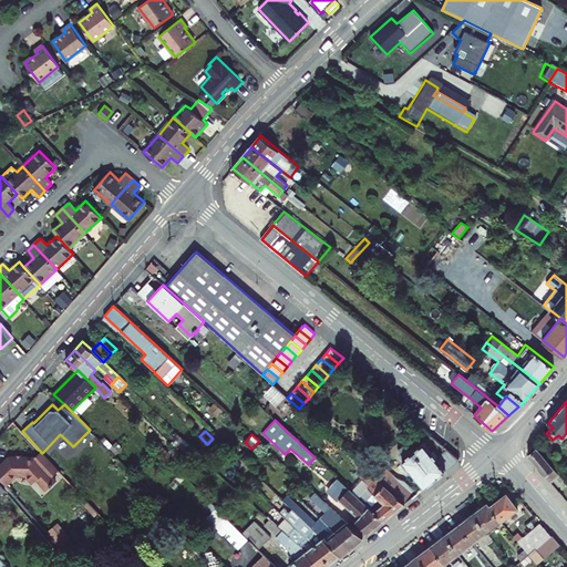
[(399,455),(404,462),(401,464),(404,468),(409,473),(412,471),(425,487),(460,459),(433,435),(414,452),(410,446),(403,446),(399,450),(399,455)]
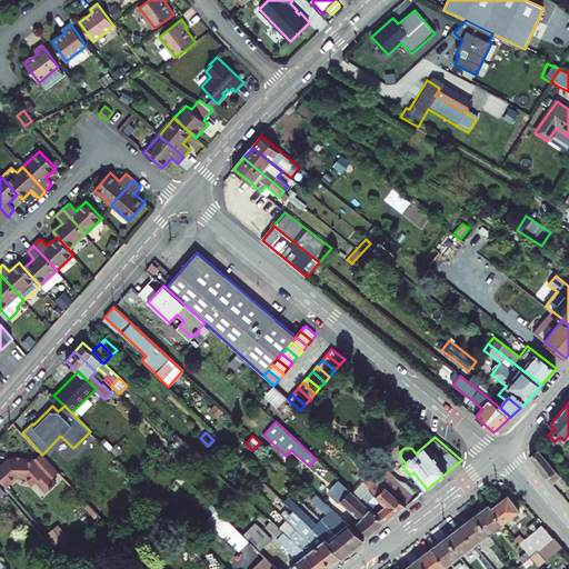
[(181,456),(190,447),(181,438),(176,445),(173,442),(170,446),(173,448),(181,456)]
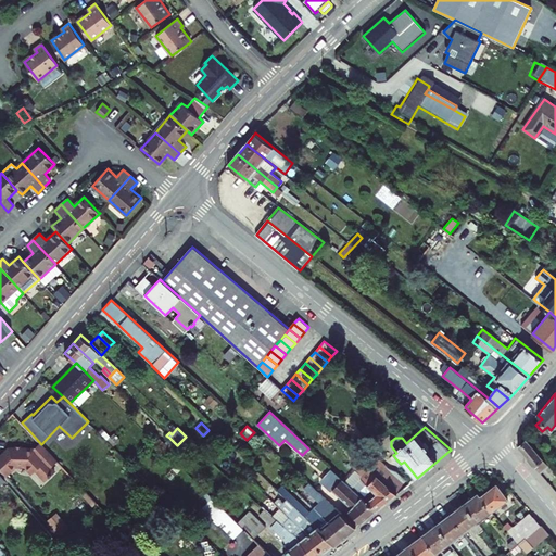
[(160,446),(167,454),(177,445),(169,438),(160,446)]
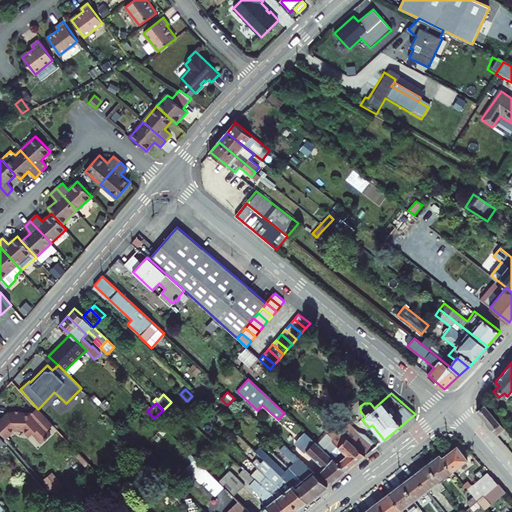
[(508,433),(486,405),(481,408),(477,412),(497,436),(503,432),(506,435),(508,433)]
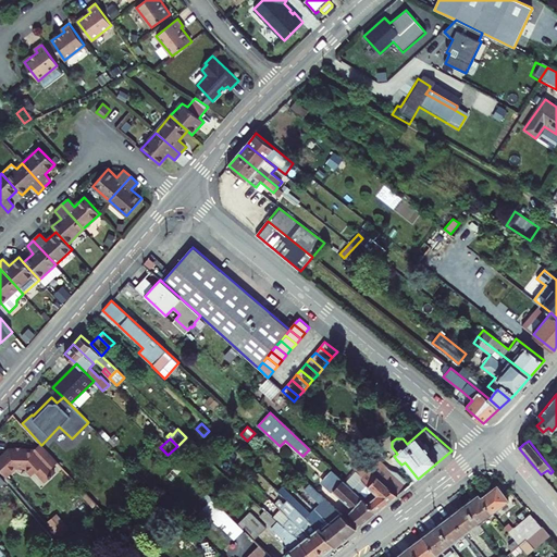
[(41,445),(40,444),(33,452),(27,450),(22,450),(22,447),(14,447),(14,449),(10,450),(0,458),(0,469),(5,475),(16,467),(26,466),(33,474),(36,471),(46,482),(54,473),(50,469),(58,462),(41,445)]
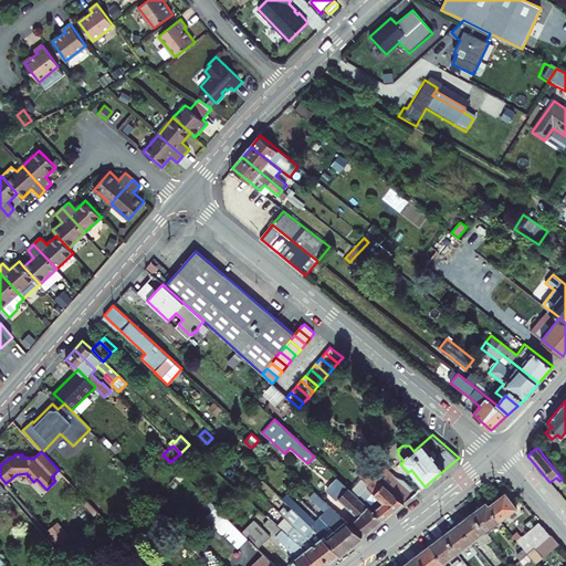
[(349,461),(363,474),(367,469),(364,467),(354,457),(349,461)]
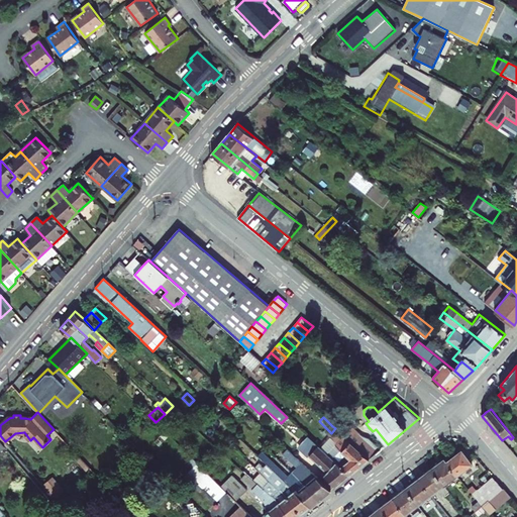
[(341,433),(370,459),(381,449),(369,438),(362,436),(350,424),(341,433)]
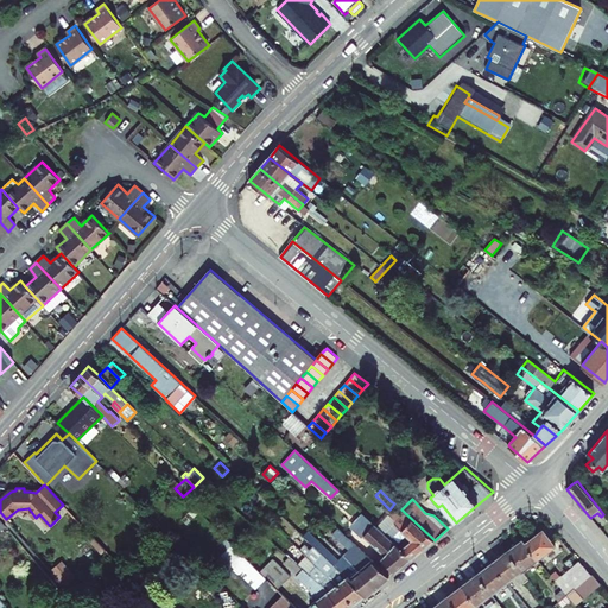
[(412,558),(435,540),(401,510),(394,504),(390,510),(386,512),(397,521),(385,533),(412,558)]
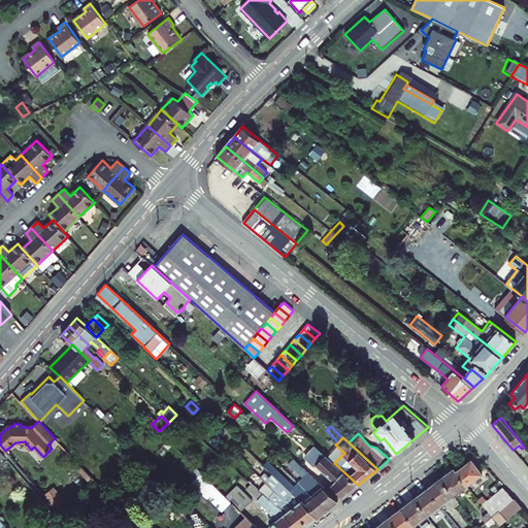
[(334,463),(315,446),(305,456),(305,459),(310,463),(314,463),(332,481),(325,488),(338,500),(358,485),(334,463)]
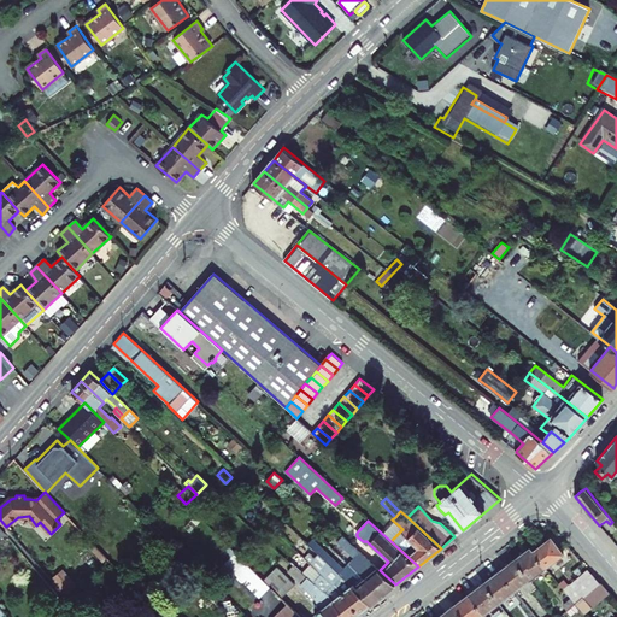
[(356,571),(382,597),(395,585),(380,570),(342,536),(338,542),(354,558),(348,564),(356,571)]
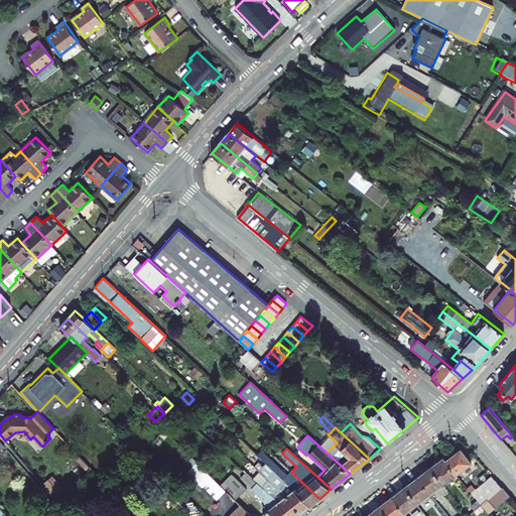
[(463,449),(446,461),(458,475),(473,463),(463,449)]
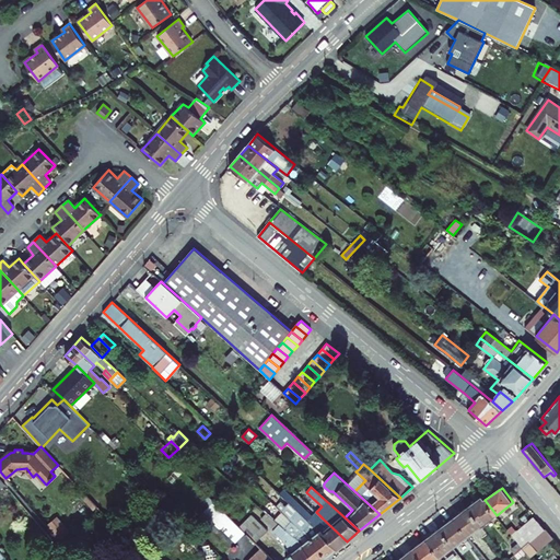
[(337,548),(347,541),(323,518),(316,512),(313,516),(283,489),(279,493),(290,503),(337,548)]
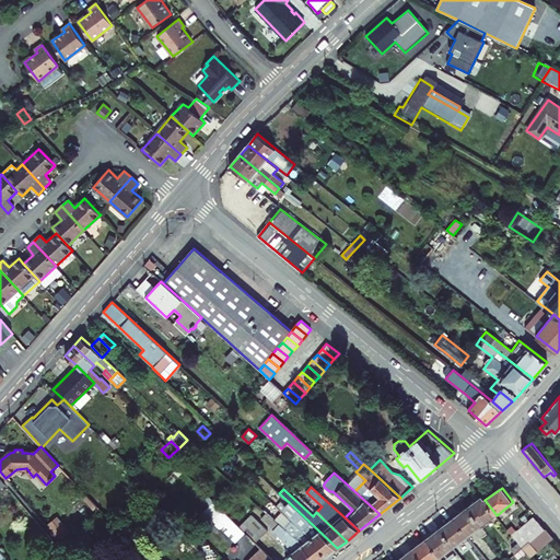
[(203,502),(209,508),(214,501),(208,496),(203,502)]
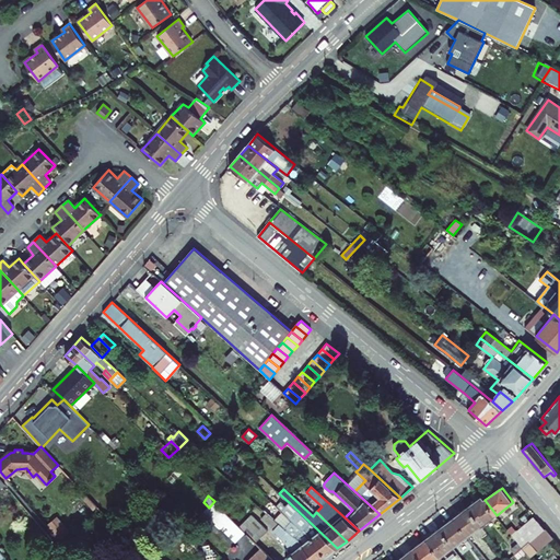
[(468,508),(482,526),(497,515),(485,500),(482,498),(468,508)]
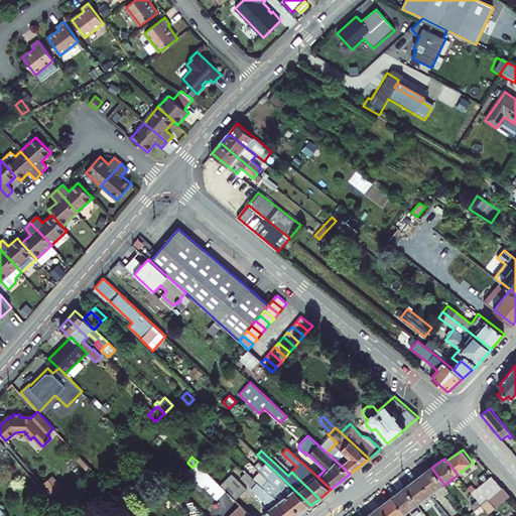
[(188,471),(218,499),(226,491),(221,486),(198,462),(192,468),(188,471)]
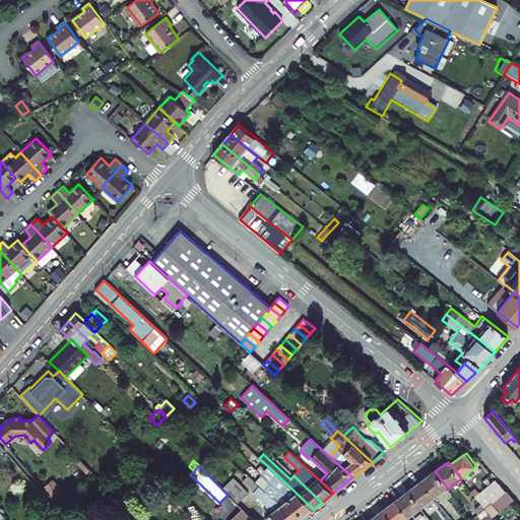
[(304,517),(313,509),(269,467),(265,471),(260,466),(257,470),(262,475),(280,493),(282,491),(304,517)]
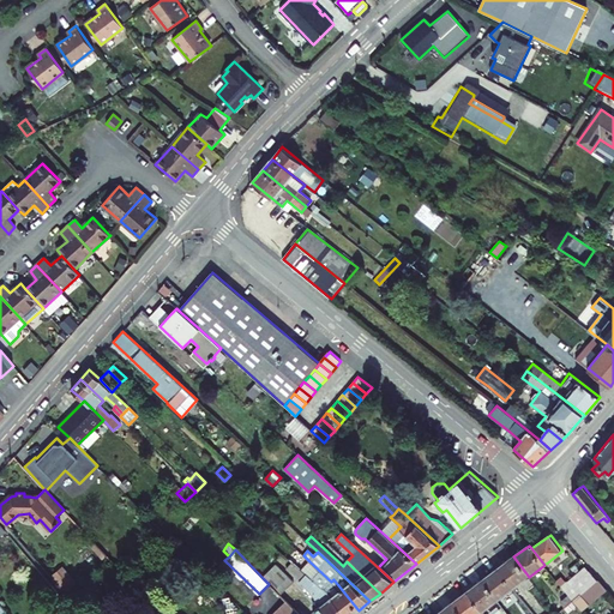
[(513,589),(529,577),(513,557),(498,569),(513,589)]
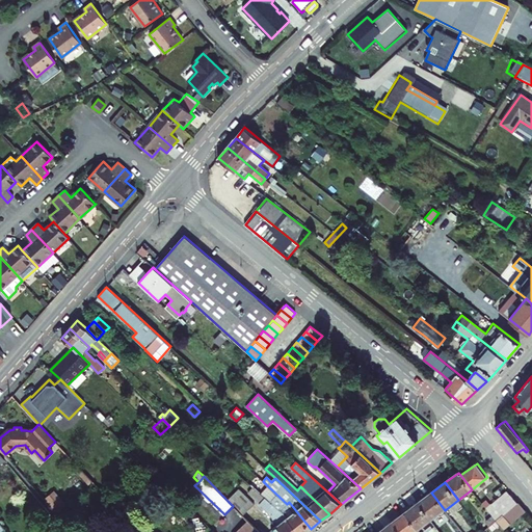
[(288,517),(298,531),(306,531),(311,529),(289,502),(287,504),(268,486),(261,495),(264,498),(270,502),(280,509),(288,517)]
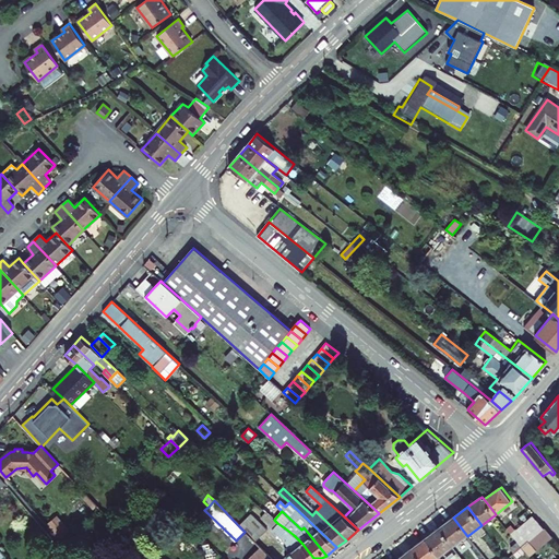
[(274,520),(265,512),(261,516),(273,528),(293,551),(285,557),(286,558),(313,558),(302,544),(294,535),(284,527),(277,523),(274,520)]
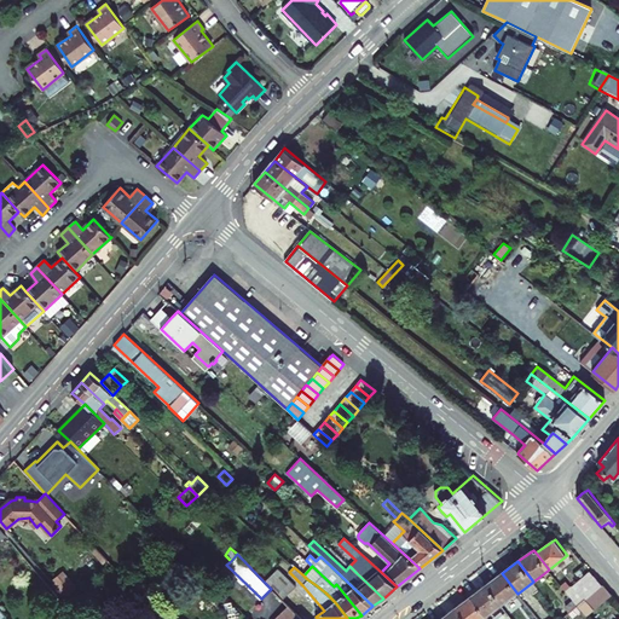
[(283,600),(296,586),(278,570),(265,583),(271,589),(283,600)]
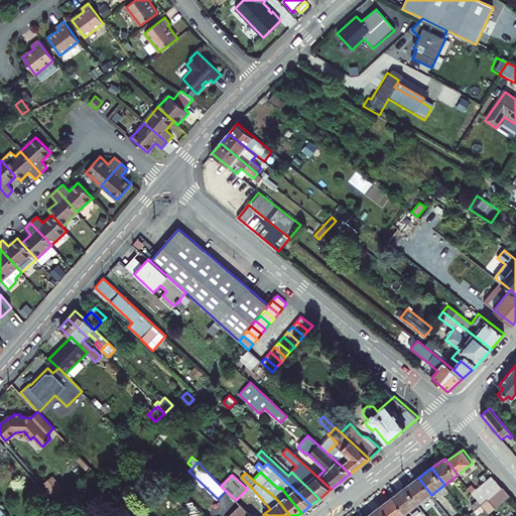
[(42,484),(51,495),(61,486),(52,476),(42,484)]
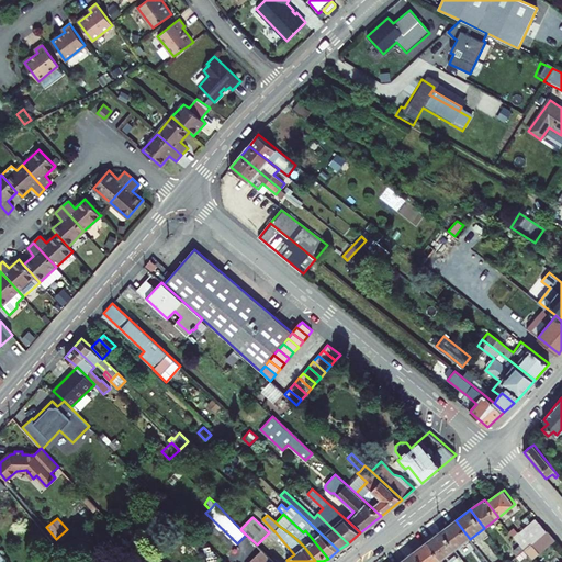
[(456,549),(470,539),(456,520),(441,531),(456,549)]
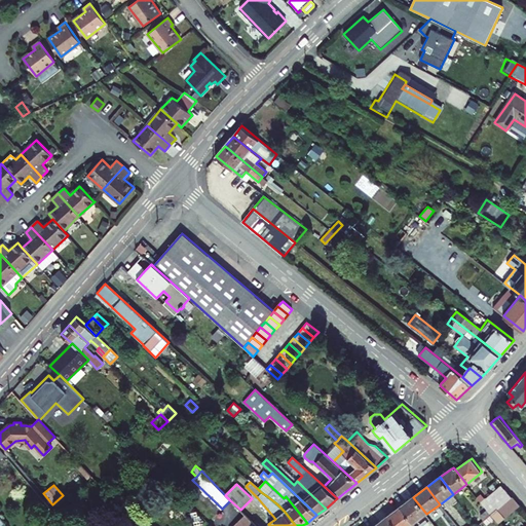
[(481,502),(497,524),(504,518),(504,517),(519,504),(513,496),(512,497),(505,489),(492,499),(489,502),(486,498),(481,502)]
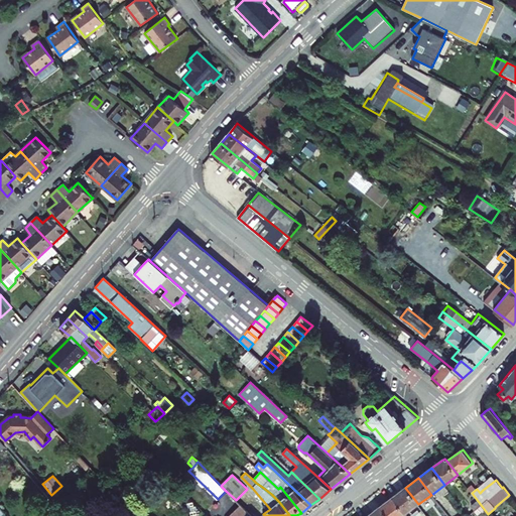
[(405,514),(418,504),(405,488),(392,498),(405,514)]
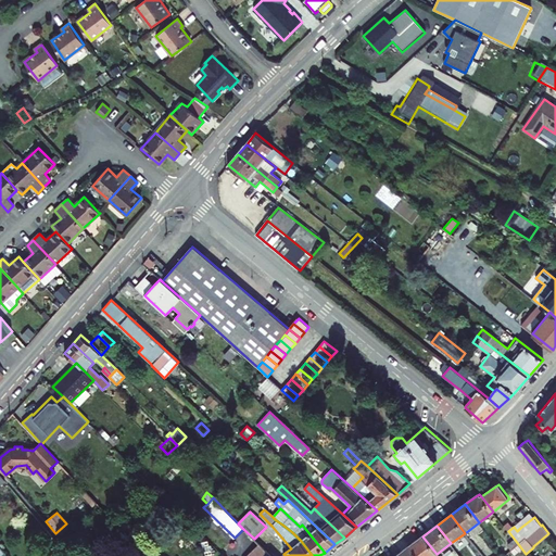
[(438,555),(437,554),(422,536),(409,546),(416,555),(438,555)]
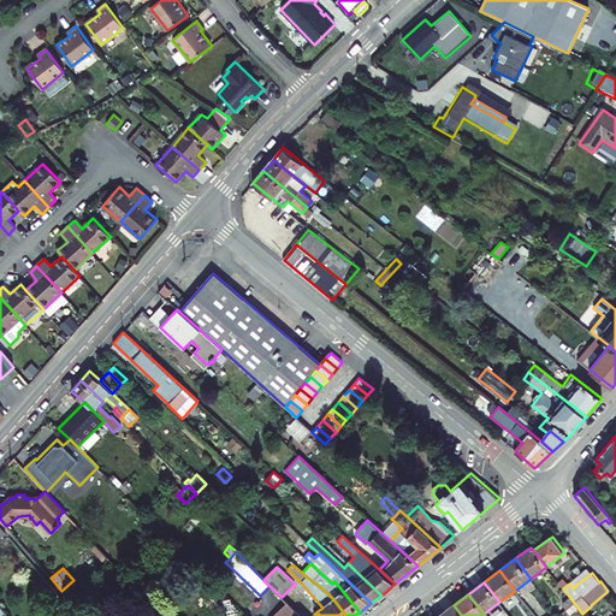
[(300,615),(286,602),(272,615),(300,615)]
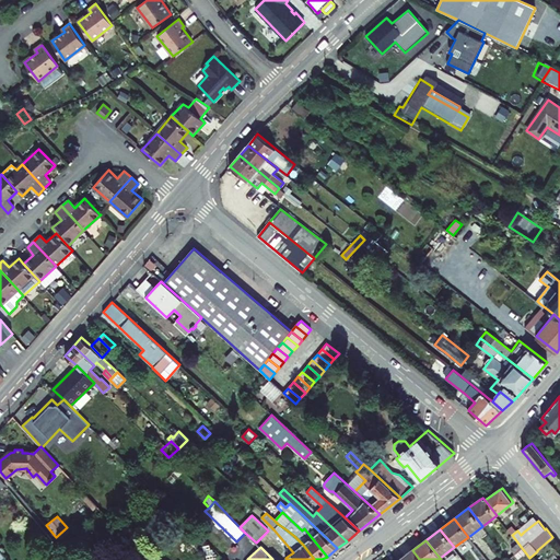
[(419,559),(412,550),(398,559),(419,559)]
